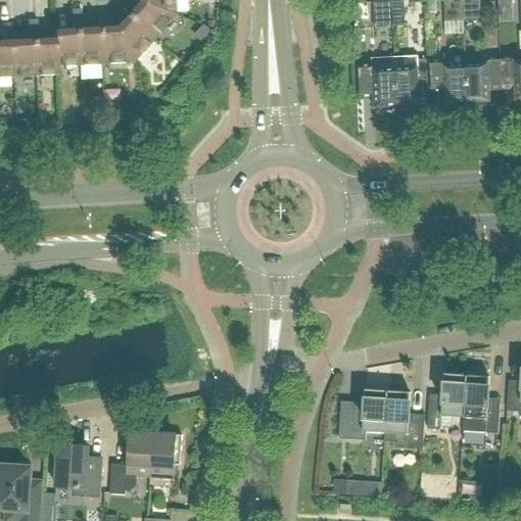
[(137,0),(137,1),(174,13),(172,0),(137,0)]
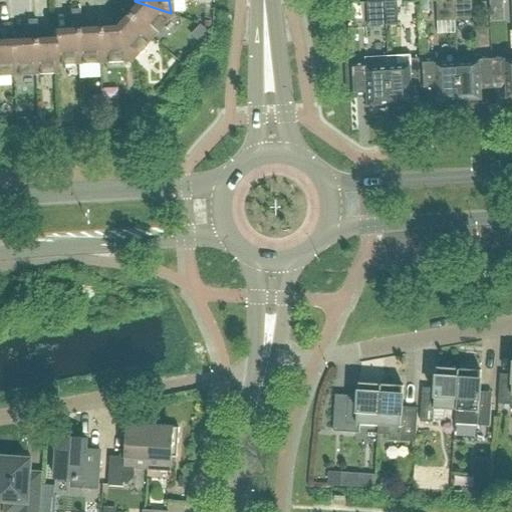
[(385,24),(384,0),(365,1),(366,25),(385,24)]
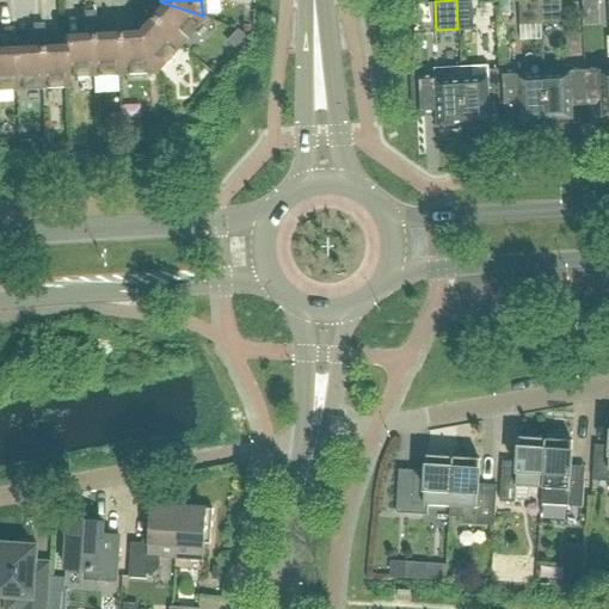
[(471,0),(456,0),(457,29),(472,29),(471,0)]
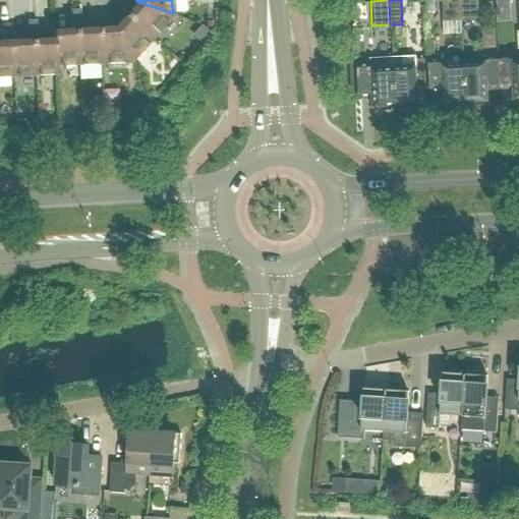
[(460,20),(459,0),(441,0),(442,21),(460,20)]
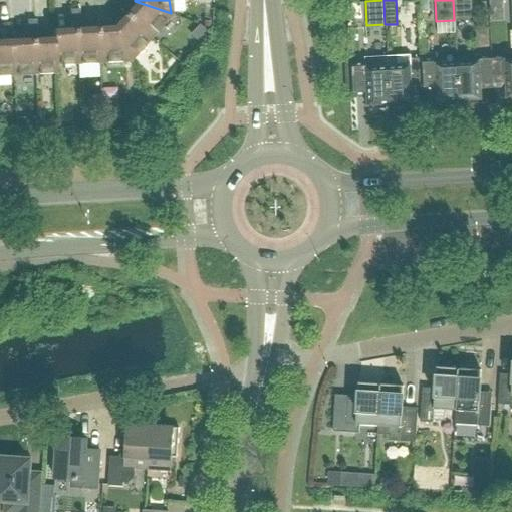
[(472,19),(471,0),(453,0),(454,20),(472,19)]
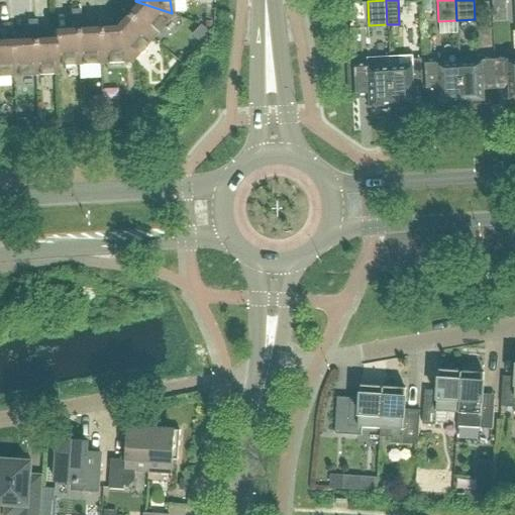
[(476,0),(476,28),(500,28),(500,0),(476,0)]
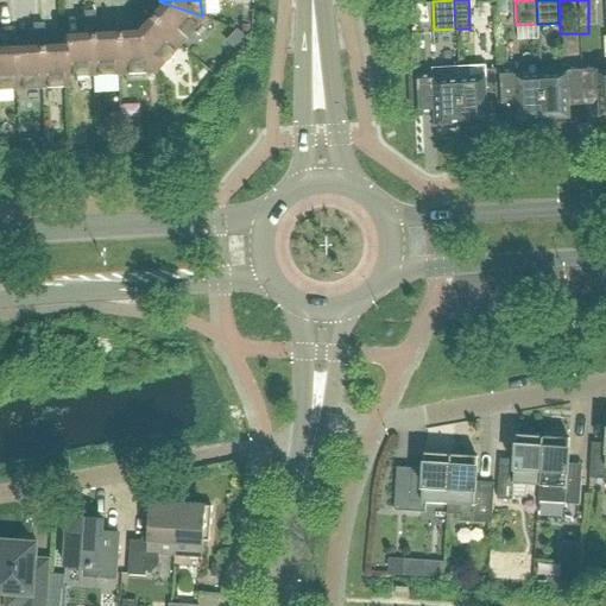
[(177,43),(202,16),(159,1),(146,16),(177,43)]
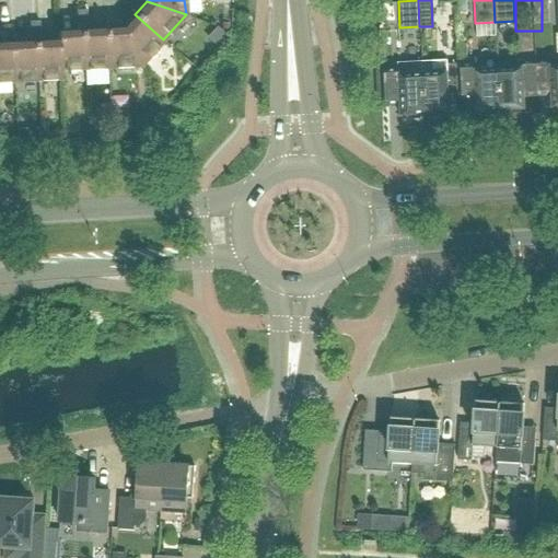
[(84,9),(80,9),(74,9),(74,20),(84,20),(84,9)]
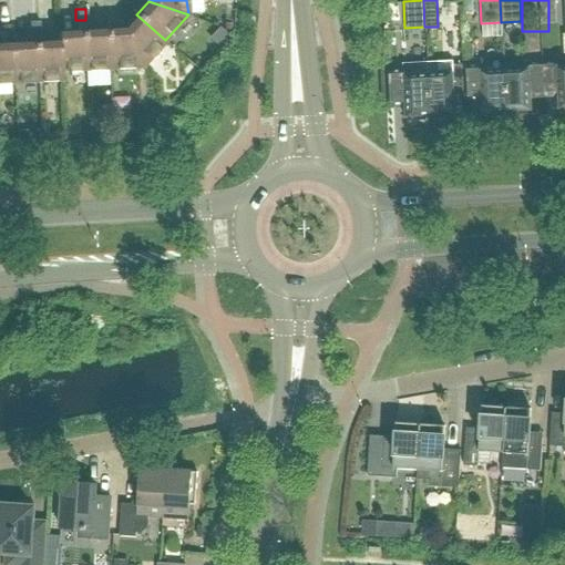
[(136,14),(124,29),(142,67),(165,40),(136,14)]
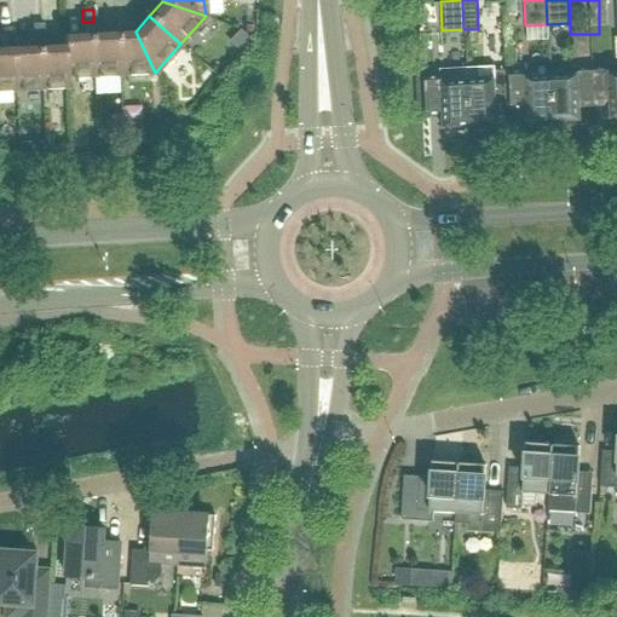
[(32,35),(42,34),(41,22),(30,23),(32,35)]
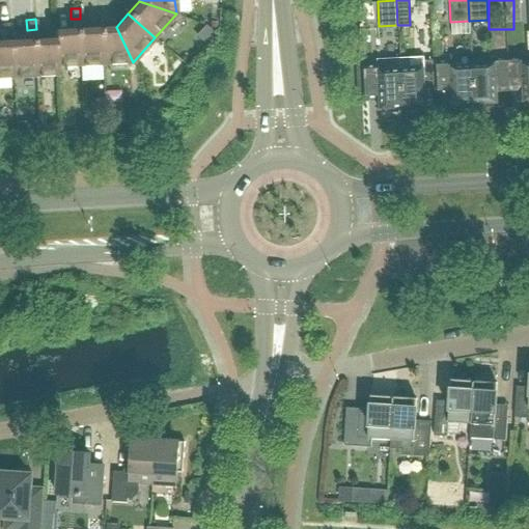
[(53,30),(54,38),(56,66),(79,64),(77,29),(81,29),(80,19),(71,19),(72,29),(53,30)]
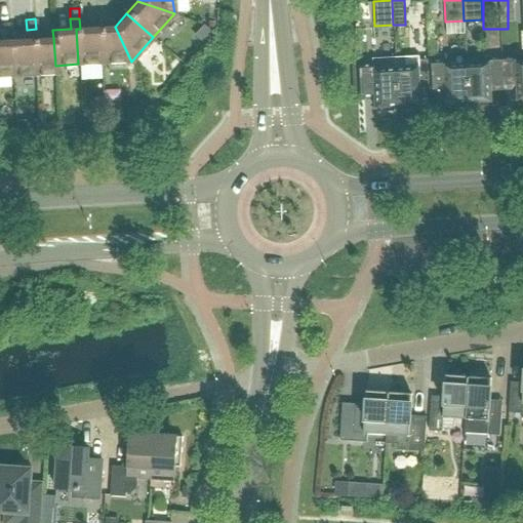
[(115,27),(98,28),(101,63),(131,62),(115,27)]
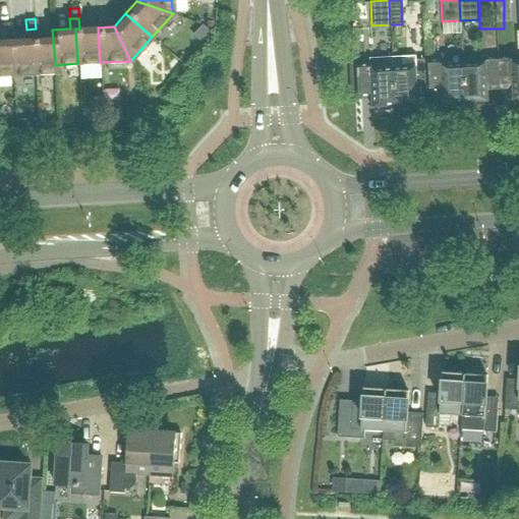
[(77,63),(100,62),(98,27),(79,29),(75,29),(77,63)]
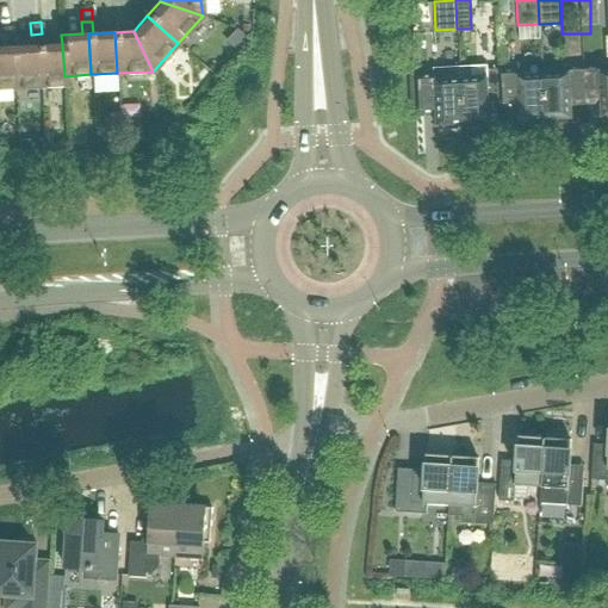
[(31,47),(11,47),(13,88),(39,87),(37,45),(42,45),(42,33),(31,35),(31,47)]
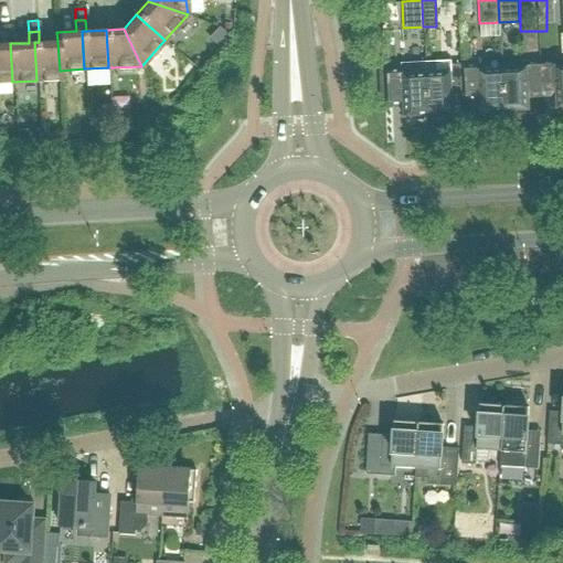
[(60,71),(57,41),(39,42),(34,42),(36,81),(61,80),(60,71)]
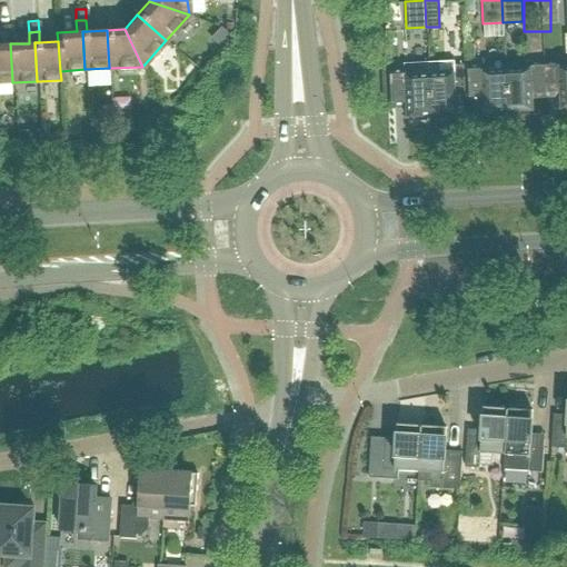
[(0,82),(12,82),(10,43),(0,45),(0,82)]
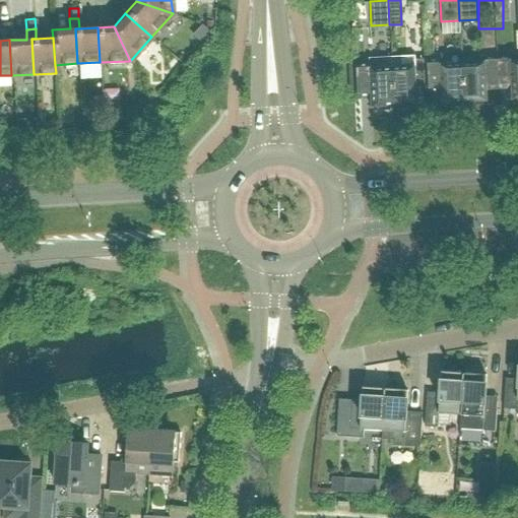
[(483,61),(461,62),(463,102),(469,102),(469,104),(481,103),(481,101),(487,101),(486,84),(498,83),(497,54),(483,55),(483,61)]
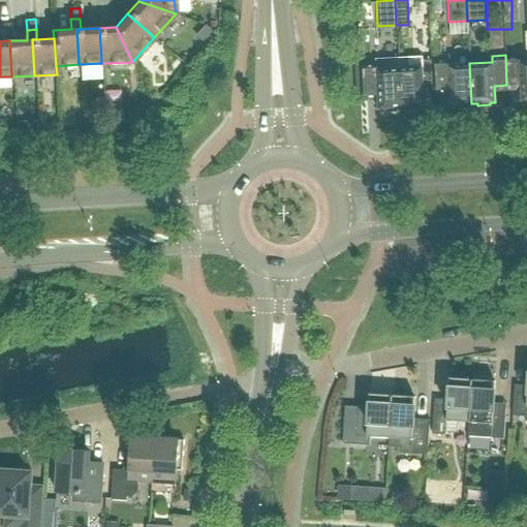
[(526,60),(519,61),(519,55),(505,55),(506,85),(506,89),(519,89),(520,101),(525,100),(525,102),(526,102),(526,60)]
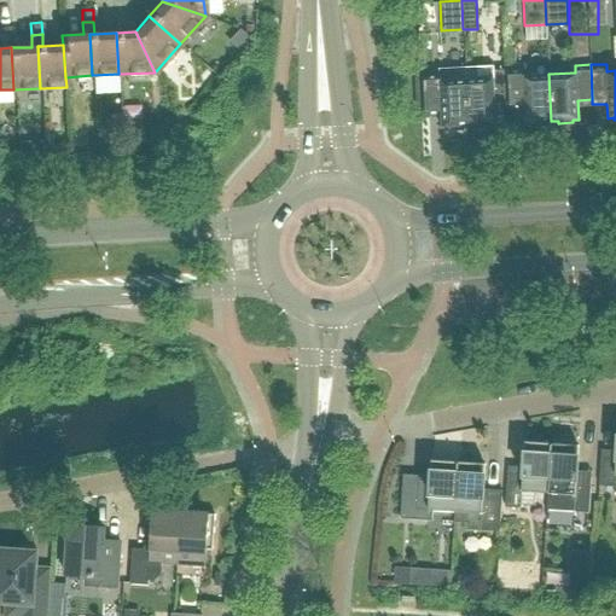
[(551,121),(548,74),(523,75),(523,68),(507,69),(509,104),(523,103),(524,122),(530,122),(530,125),(545,123),(545,121),(551,121)]
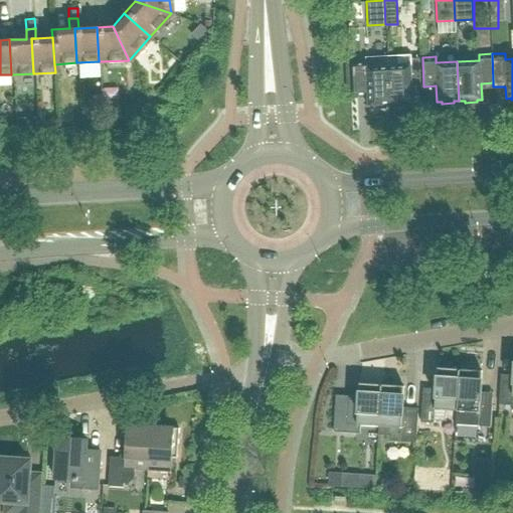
[(409,64),(387,65),(389,105),(395,104),(395,106),(407,106),(407,104),(412,103),(411,87),(423,87),(422,57),(409,58),(409,64)]
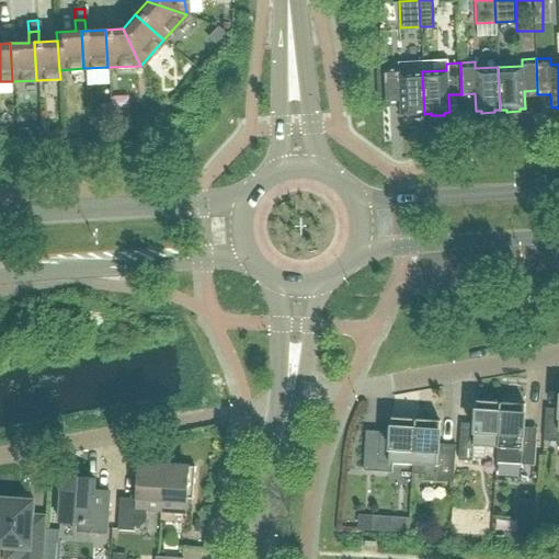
[(424,114),(422,71),(399,72),(399,66),(384,67),(385,98),(399,98),(400,115),(406,114),(406,117),(419,116),(419,114),(424,114)]
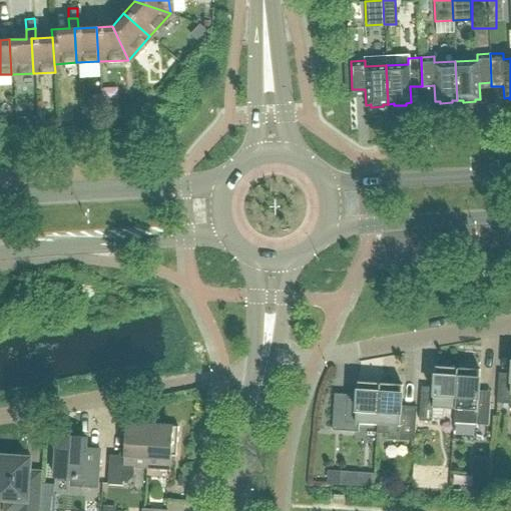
[(510,352),(509,378),(497,377),(495,402),(508,403),(507,407),(510,407),(510,352)]
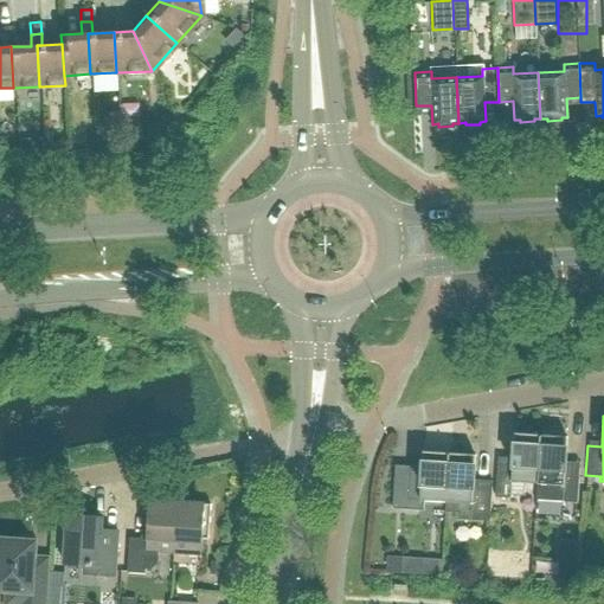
[(535,482),(539,434),(513,431),(511,463),(496,462),(494,496),(509,496),(511,481),(535,482)]
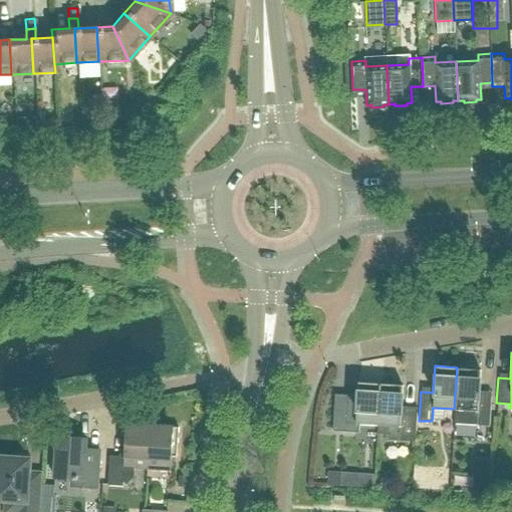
[(454,423),(464,424),(488,425),(490,396),(477,395),(479,368),(457,367),(454,409),(455,409),(454,423)]
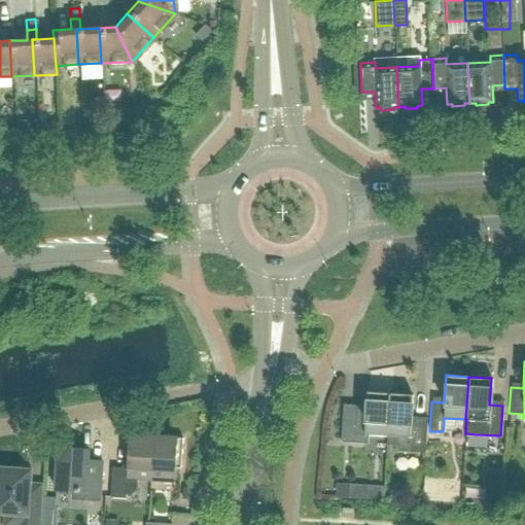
[(386,435),(389,392),(365,391),(364,409),(355,408),(356,405),(342,404),(340,441),(366,443),(368,433),(386,435)]
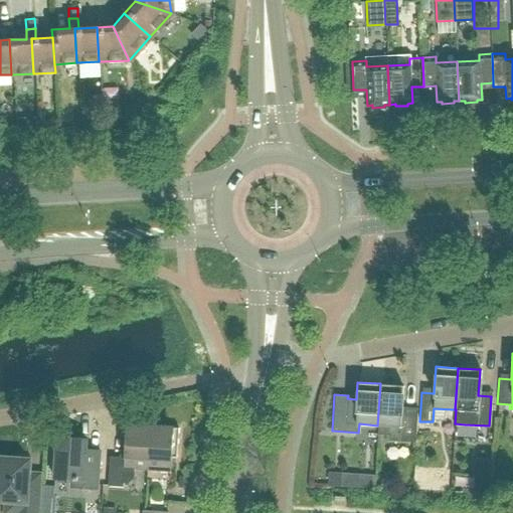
[(380,383),(377,425),(388,425),(387,440),(414,442),(416,412),(400,411),(402,385),(380,383)]
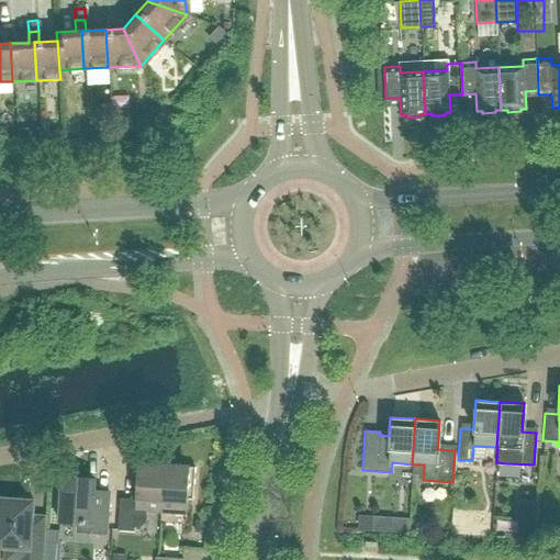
[(159,511),(163,465),(136,462),(134,499),(119,497),(116,529),(133,530),(133,526),(138,527),(145,521),(146,510),(159,511)]
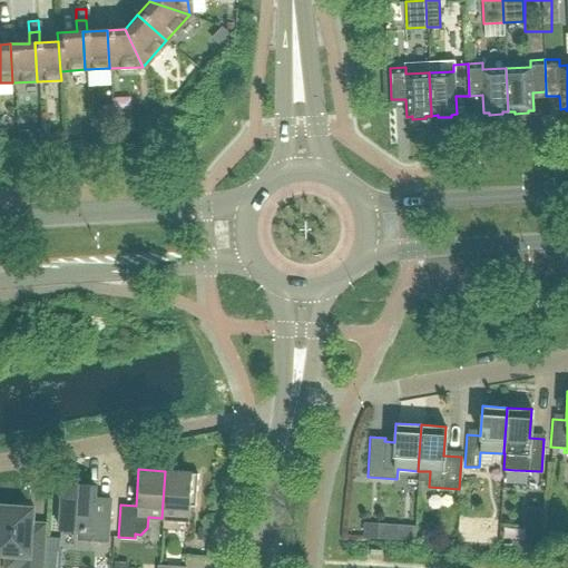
[(196,473),(165,471),(162,518),(187,520),(188,506),(194,506),(196,473)]
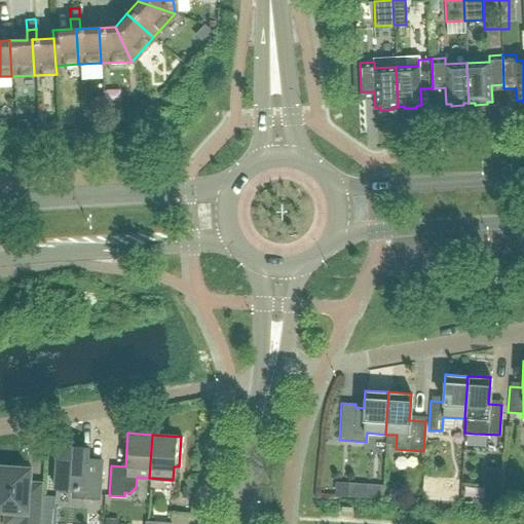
[(82,490),(82,495),(82,497),(98,498),(100,469),(85,468),(86,448),(72,447),(72,450),(60,449),(60,447),(57,446),(53,488),(82,490)]
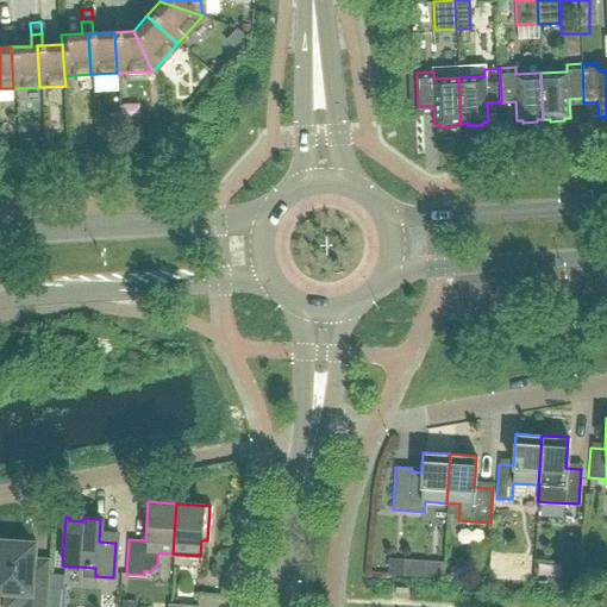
[(45,606),(48,569),(33,569),(35,542),(31,537),(26,536),(22,537),(18,540),(0,539),(0,593),(2,594),(1,606),(45,606)]
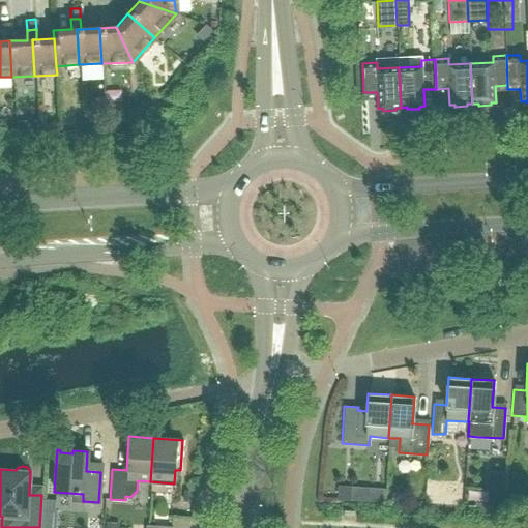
[(65,525),(65,512),(49,512),(49,526),(65,525)]
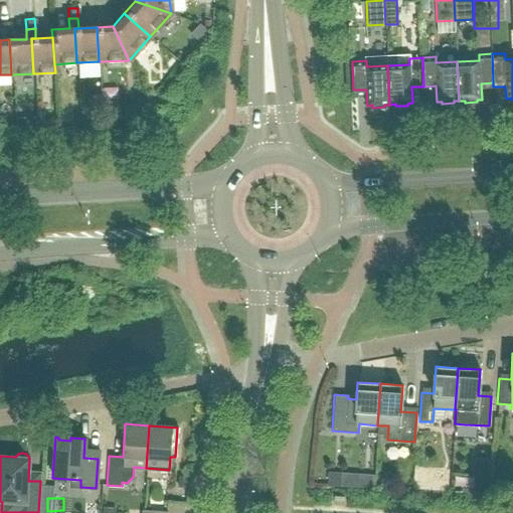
[(95,512),(96,504),(82,504),(81,512),(95,512)]
